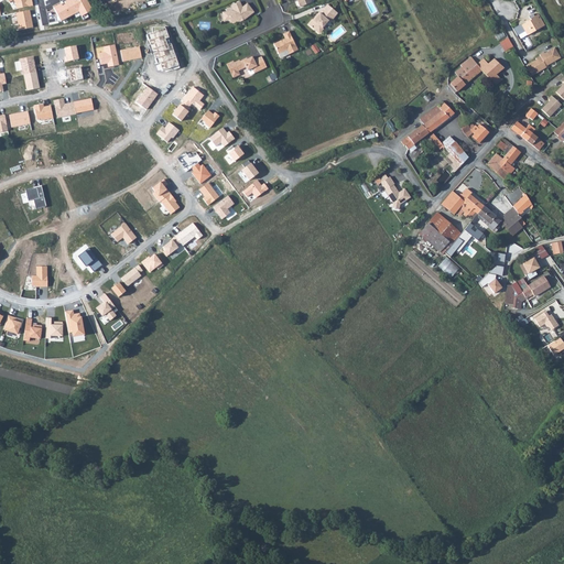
[(8,0),(10,2),(13,0),(17,4),(17,9),(33,7),(32,0),(8,0)]
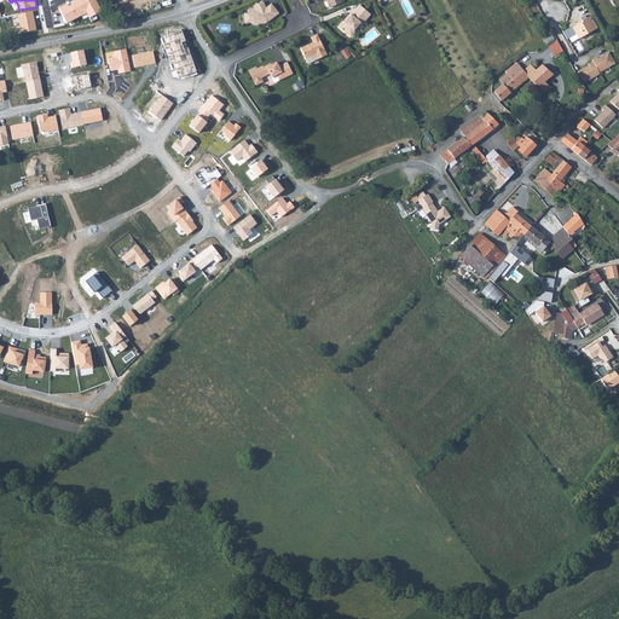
[(68,5),(59,9),(67,24),(86,15),(88,19),(102,12),(94,0),(85,0),(80,0),(79,0),(74,0),(70,3),(71,5),(68,6),(68,5)]
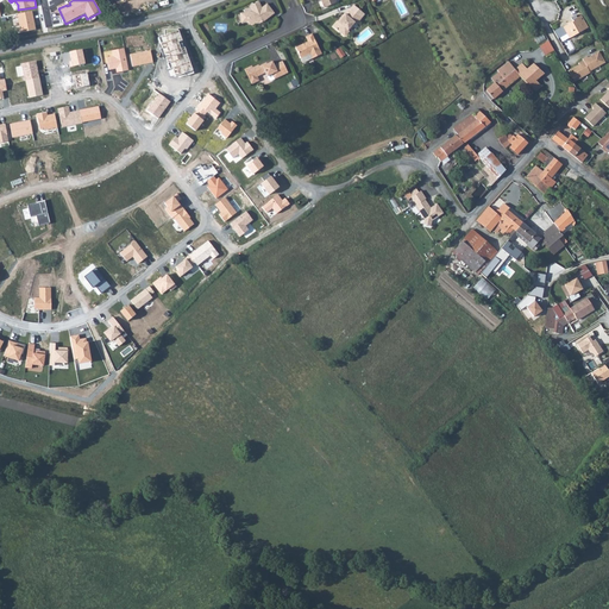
[(251,25),(259,24),(258,23),(263,20),(264,22),(274,13),(267,5),(258,10),(256,4),(250,6),(252,12),(239,14),(242,24),(249,23),(251,25)]
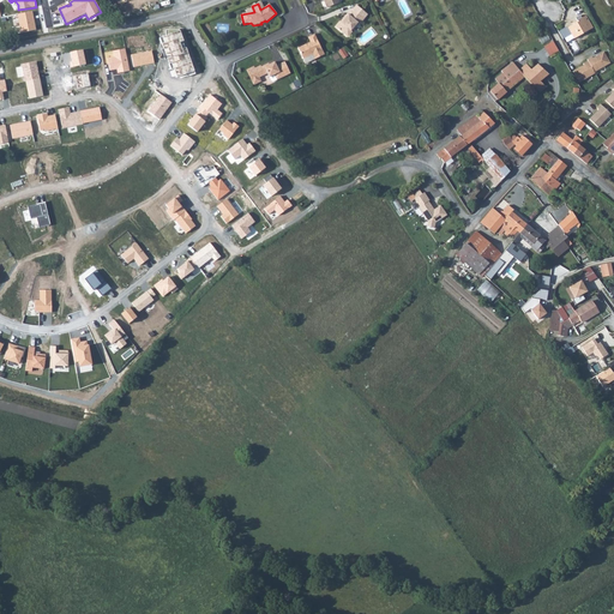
[(351,31),(357,24),(360,25),(363,20),(359,17),(362,11),(356,6),(351,11),(348,16),(348,14),(344,19),(342,23),(341,23),(336,28),(348,37),(350,37),(353,35),(351,31)]
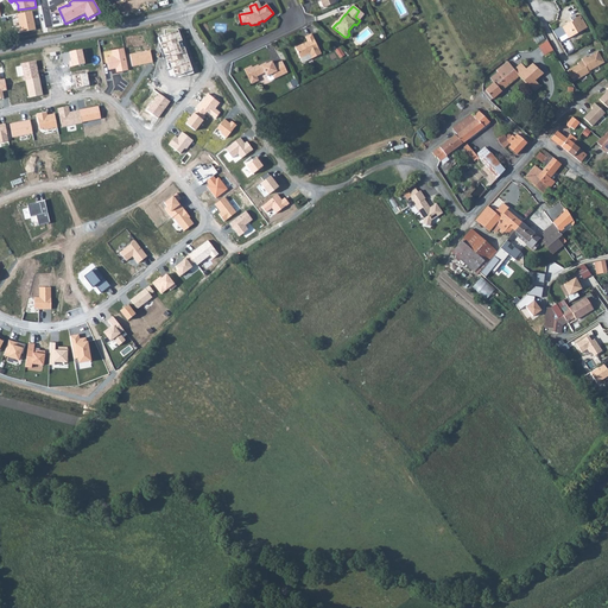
[(32,11),(18,14),(21,32),(36,30),(32,11)]
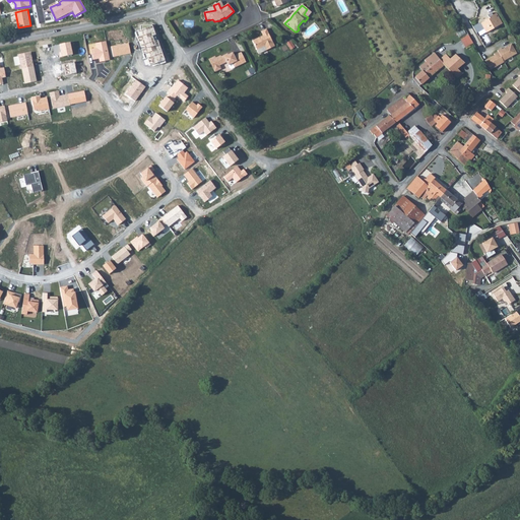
[(503,23),(497,13),(490,17),(490,18),(479,24),(479,23),(473,26),(477,34),(485,29),(486,33),(503,23)]
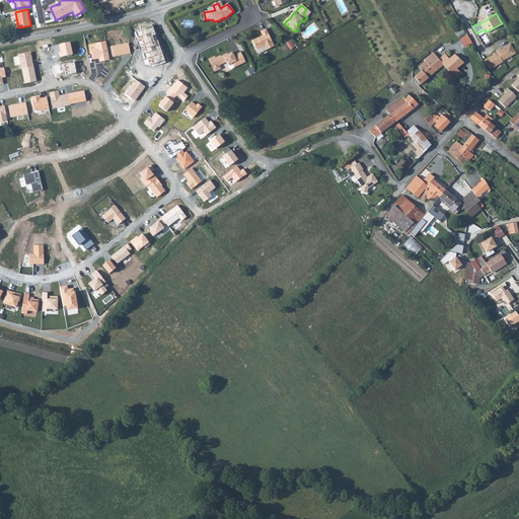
[(140,24),(140,29),(136,31),(139,41),(137,42),(140,50),(142,50),(145,59),(147,58),(150,66),(157,63),(158,65),(165,63),(157,41),(153,42),(151,35),(155,34),(152,24),(140,24)]
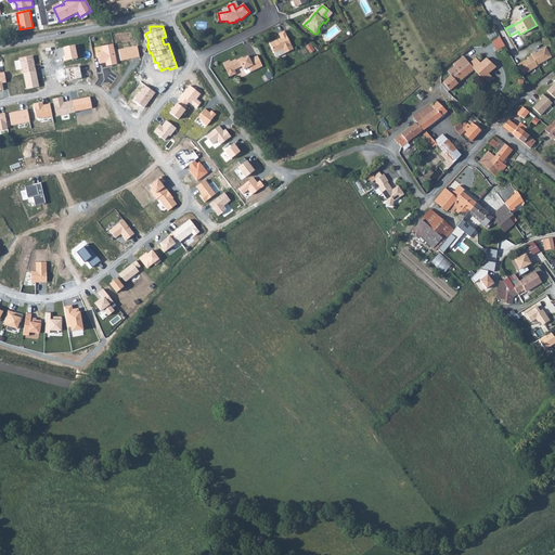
[(284,53),(293,49),(283,31),(278,34),(280,38),(268,43),(273,53),(282,49),(284,53)]
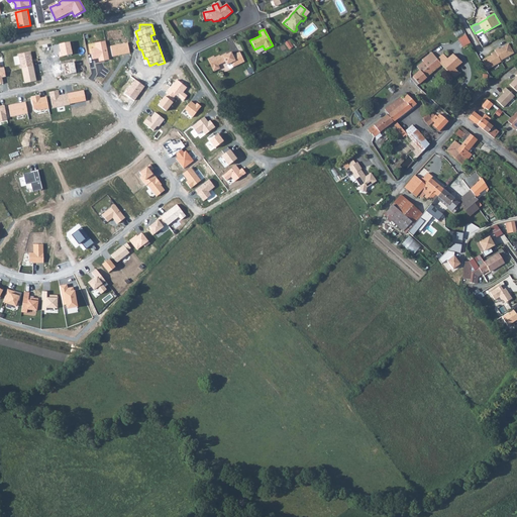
[(462,46),(471,42),(467,34),(458,38),(462,46)]
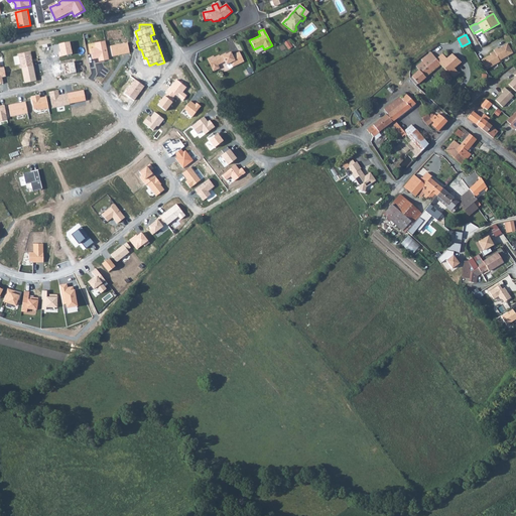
[(289,39),(285,42),(289,48),(293,46),(289,39)]
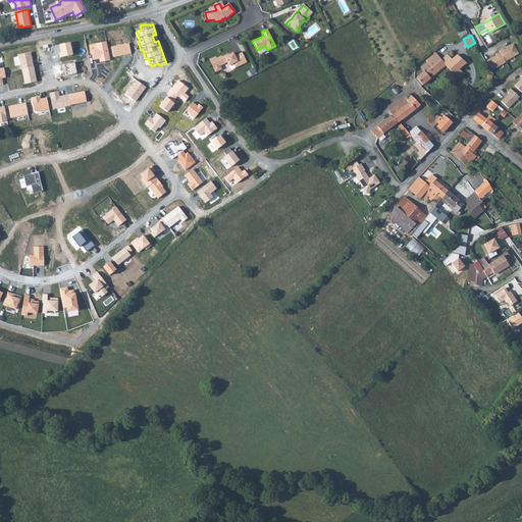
[(70,42),(59,45),(62,57),(73,55),(70,42)]
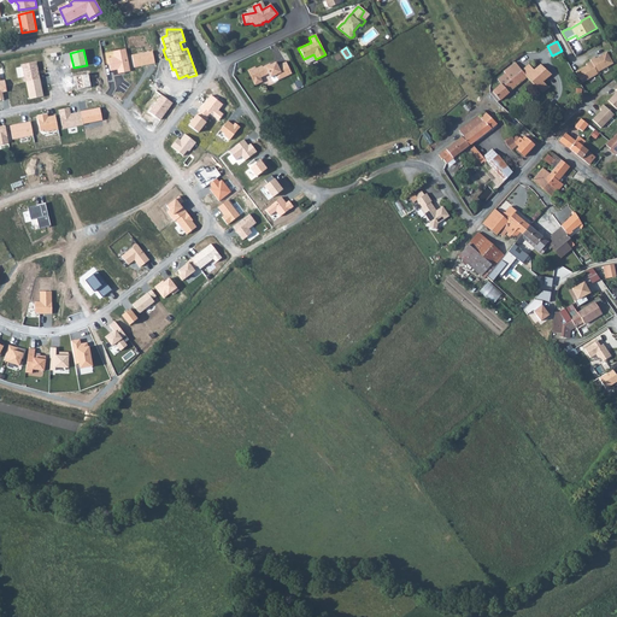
[(125,50),(115,52),(116,57),(107,58),(111,71),(117,70),(118,74),(130,71),(125,50)]
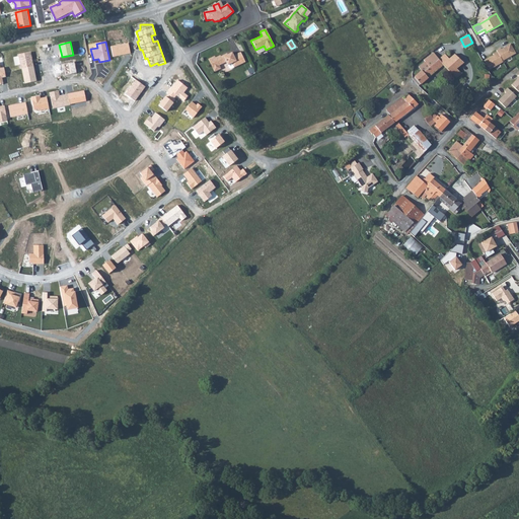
[(129,44),(110,47),(113,58),(131,54),(129,44)]
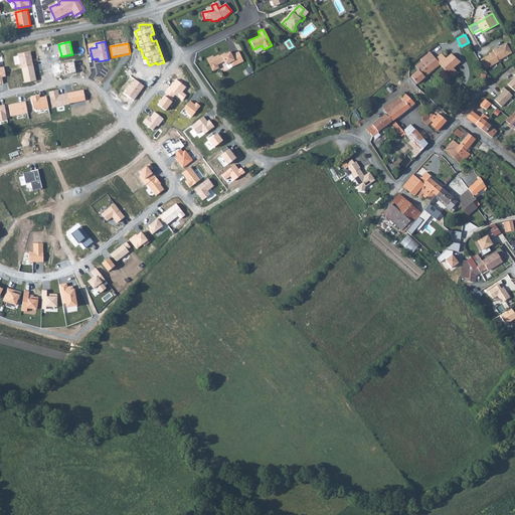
[(489,53),(480,58),(485,67),(498,59),(499,60),(512,53),(507,44),(498,49),(497,48),(493,50),(492,49),(488,51),(489,53)]
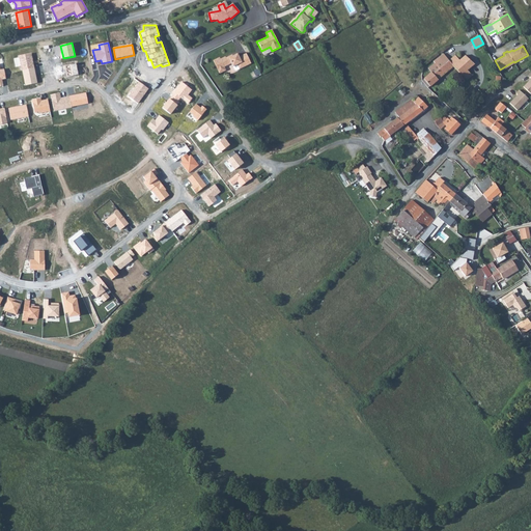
[(31,53),(19,55),(22,70),(34,67),(31,53)]
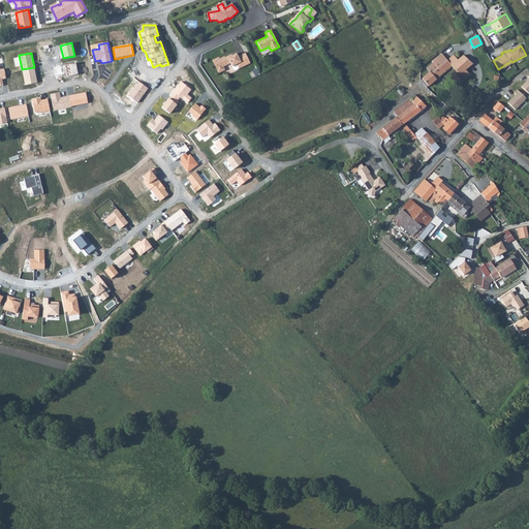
[(235,65),(237,70),(249,64),(244,54),(237,58),(236,55),(224,60),(223,57),(217,60),(217,59),(211,61),(216,71),(218,72),(221,71),(222,69),(221,67),(228,64),(230,67),(235,65)]
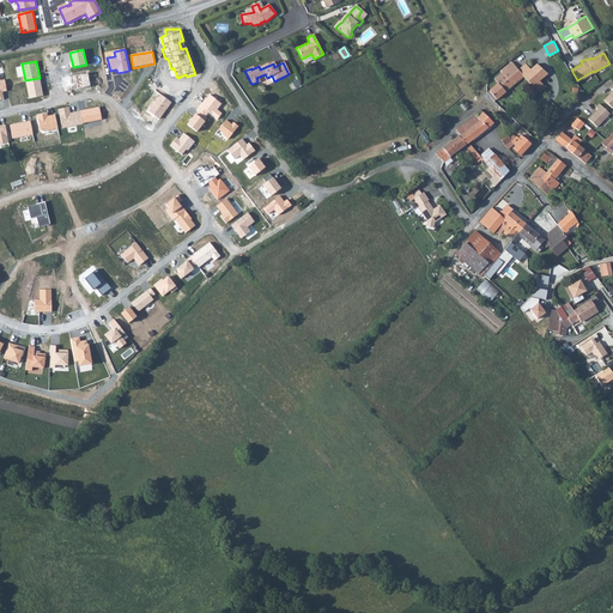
[(498,84),(490,91),(496,99),(523,78),(539,92),(546,86),(541,84),(545,80),(544,79),(548,74),(538,65),(532,70),(526,65),(519,70),(513,62),(502,72),(503,74),(496,80),(498,84)]
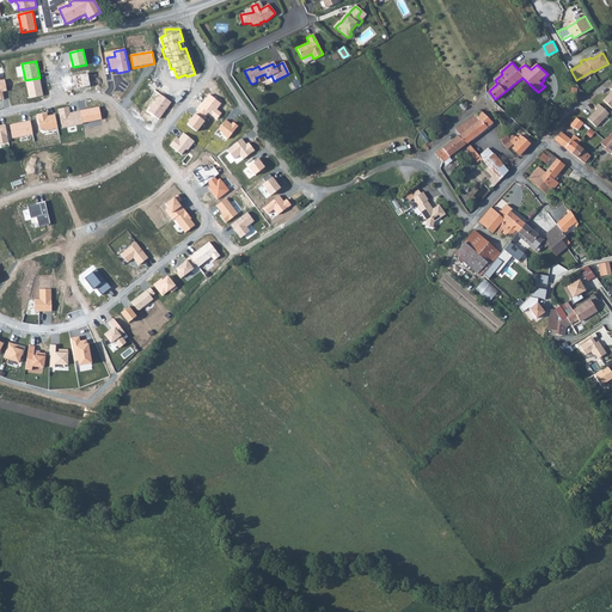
[(87,73),(75,75),(78,89),(90,86),(87,73)]
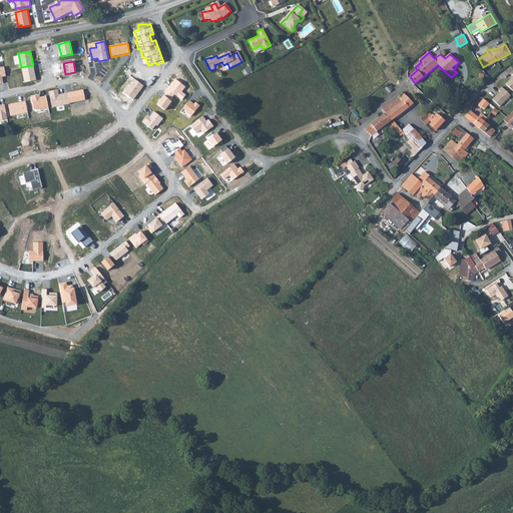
[(33,65),(21,67),(25,82),(36,80),(33,65)]
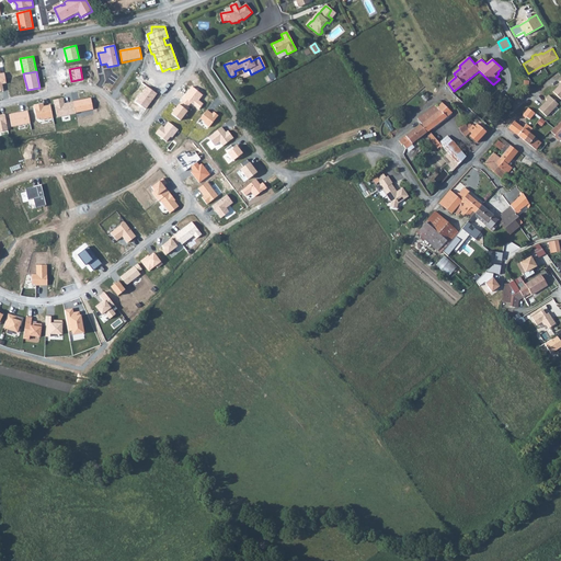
[(147,87),(135,101),(146,109),(157,94),(147,87)]
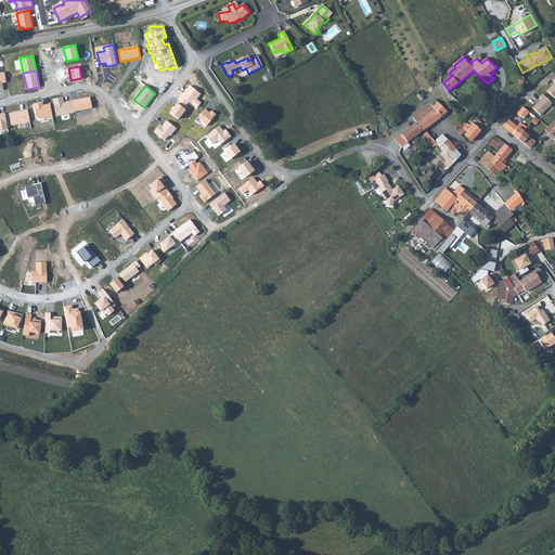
[(201,94),(190,86),(179,100),(180,101),(186,105),(189,102),(196,108),(201,103),(196,99),(201,94)]
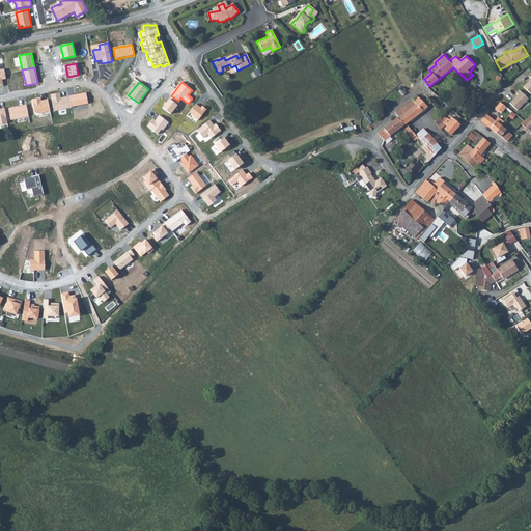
[(516,111),(528,100),(520,91),(516,94),(518,95),(509,104),(516,111)]
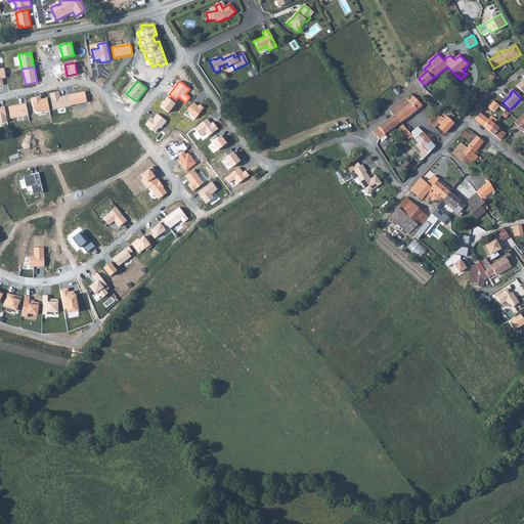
[(59,91),(50,93),(53,110),(71,106),(71,105),(68,95),(60,96),(59,91)]
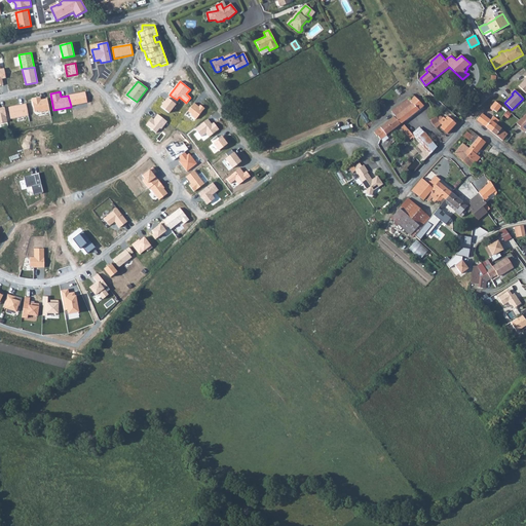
[(85,91),(68,96),(71,106),(87,103),(85,91)]
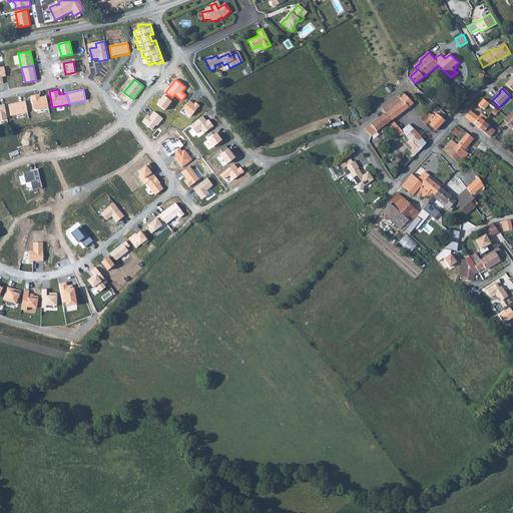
[(172,97),(166,93),(164,96),(163,95),(156,104),(165,110),(171,101),(169,100),(172,97)]
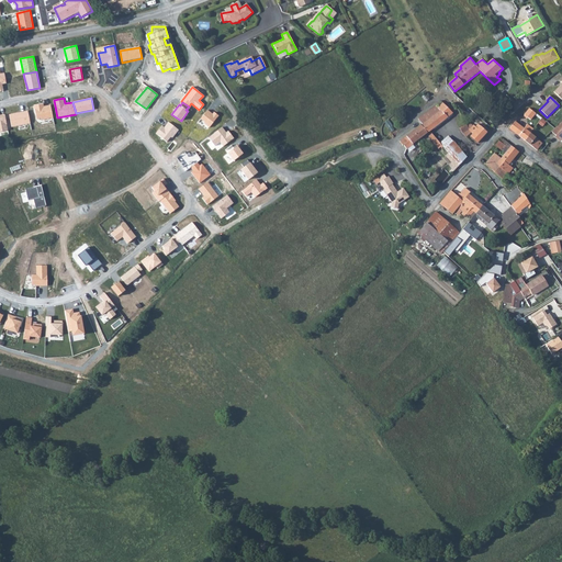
[(435,105),(423,114),(428,121),(427,122),(433,128),(452,113),(442,103),(437,108),(435,105)]
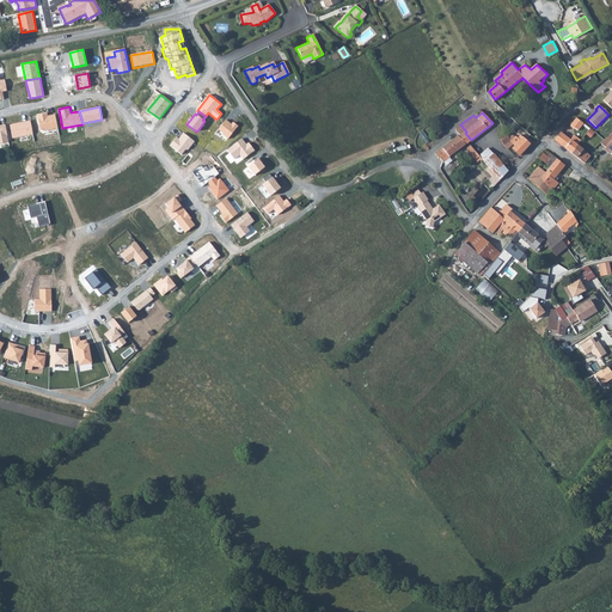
[(47,114),(38,115),(41,129),(44,129),(48,130),(57,128),(55,115),(47,116),(47,114)]
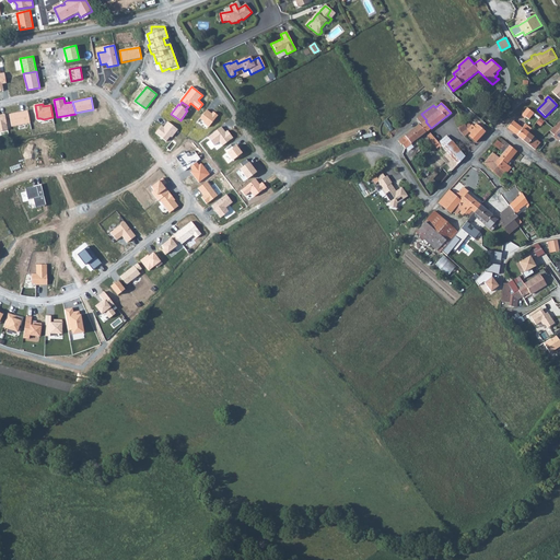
[(534,113),(527,108),(522,114),(529,119),(534,113)]
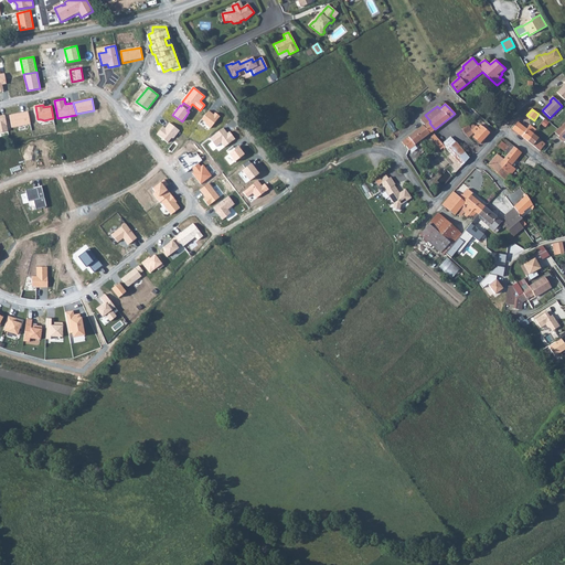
[(28,112),(10,115),(12,127),(30,124),(28,112)]
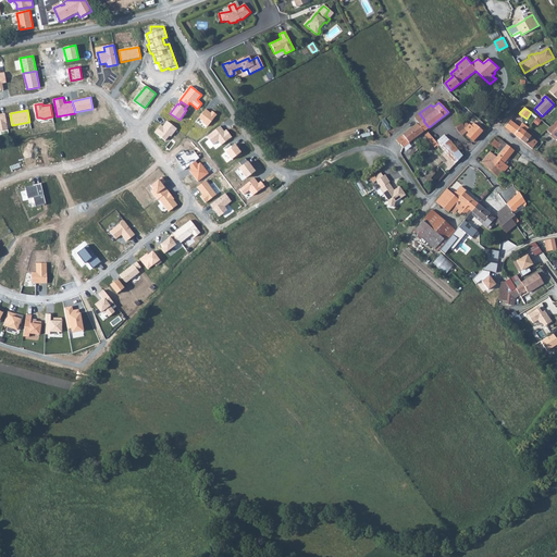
[(206,110),(199,118),(202,120),(202,123),(208,127),(217,114),(212,111),(210,113),(206,110)]
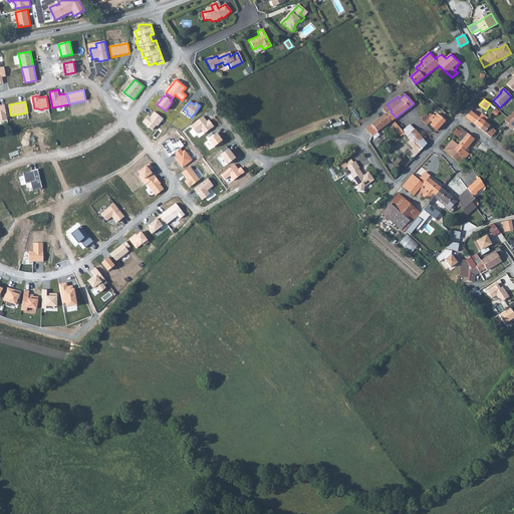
[(392,110),(387,104),(382,108),(387,113),(367,127),(370,132),(371,132),(374,135),(380,131),(379,130),(393,119),(388,113),(391,111),(392,110)]
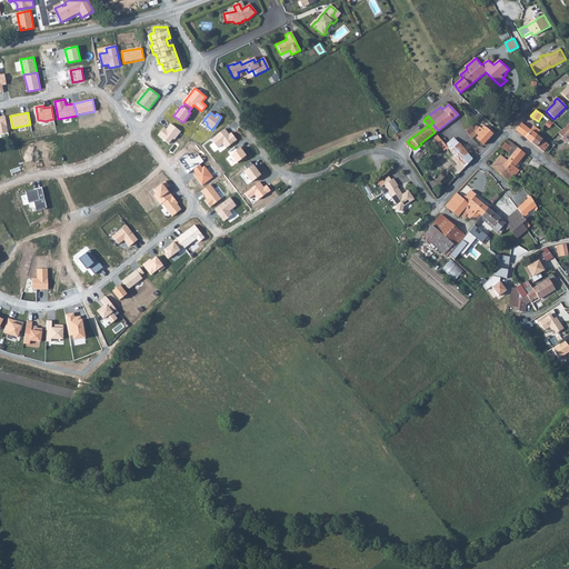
[(568,122),(558,133),(562,137),(561,139),(566,143),(568,140),(568,122)]
